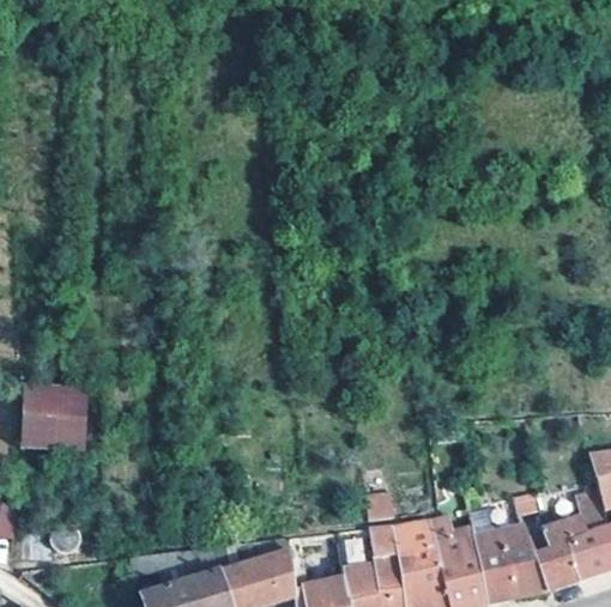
[(86,389),(26,387),(23,445),(83,450),(85,406),(86,389)]
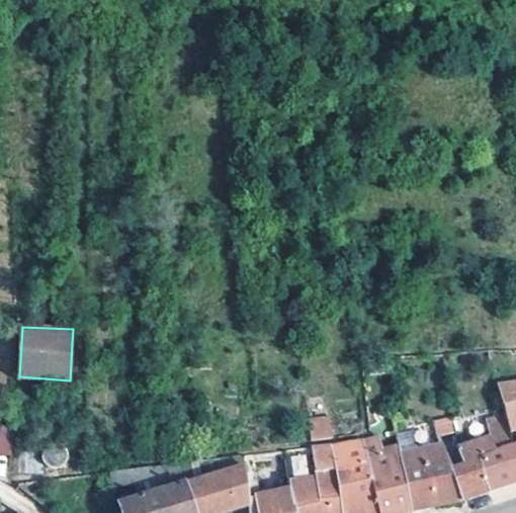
[(515,380),(499,383),(507,414),(511,430),(515,429),(515,445),(514,441),(480,458),(487,491),(515,480),(515,380)]
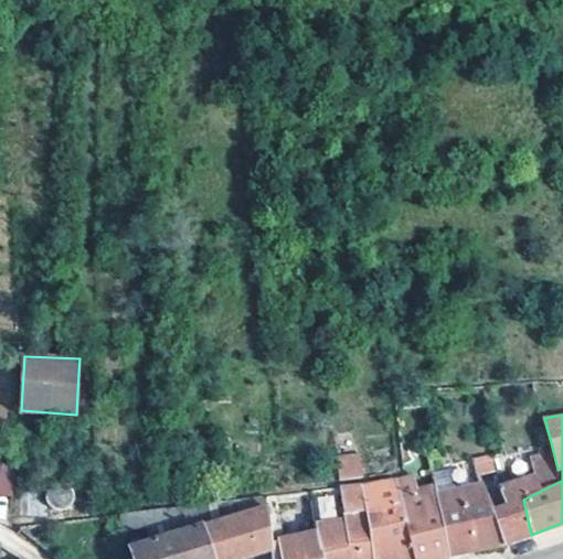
[(444,457),(442,442),(431,447),(433,460),(444,457)]
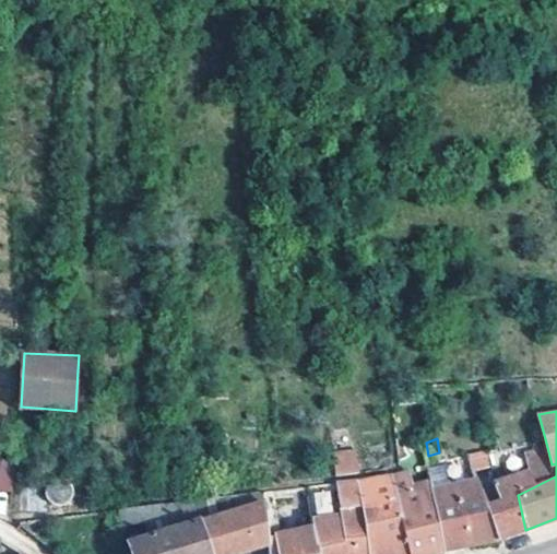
[(511,534),(525,530),(518,495),(555,476),(552,464),(547,447),(528,451),(533,473),(494,485),(495,493),(484,496),(497,539),(511,534)]
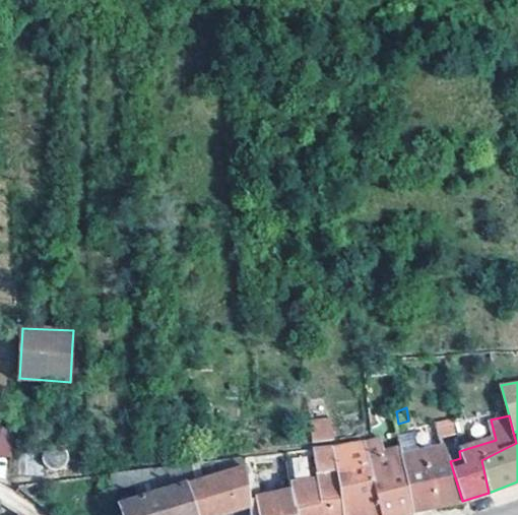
[(336,438),(333,416),(312,421),(315,442),(336,438)]
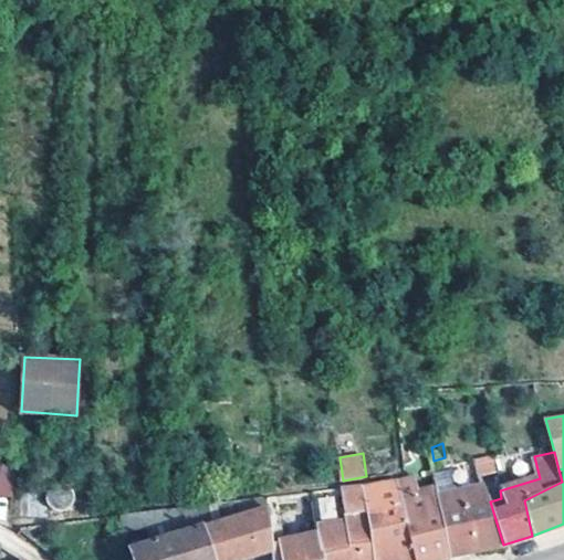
[(476,458),(481,475),(501,468),(497,453),(476,458)]
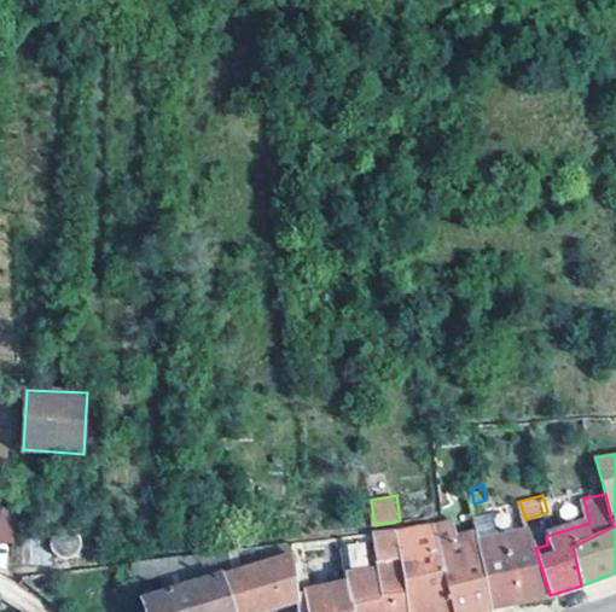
[(526,519),(519,501),(494,507),(504,536),(529,529),(526,519)]
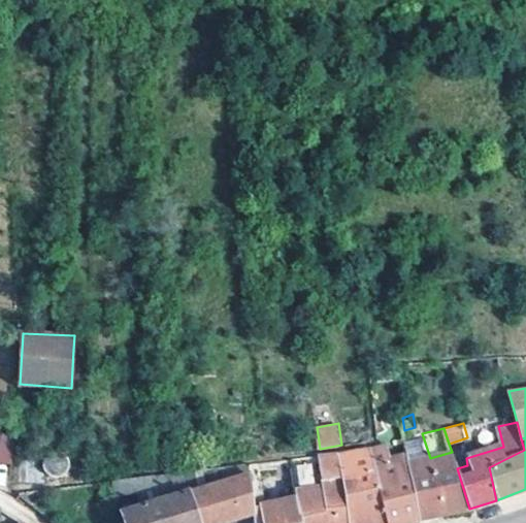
[(372,439),(372,430),(361,432),(362,444),(372,439)]
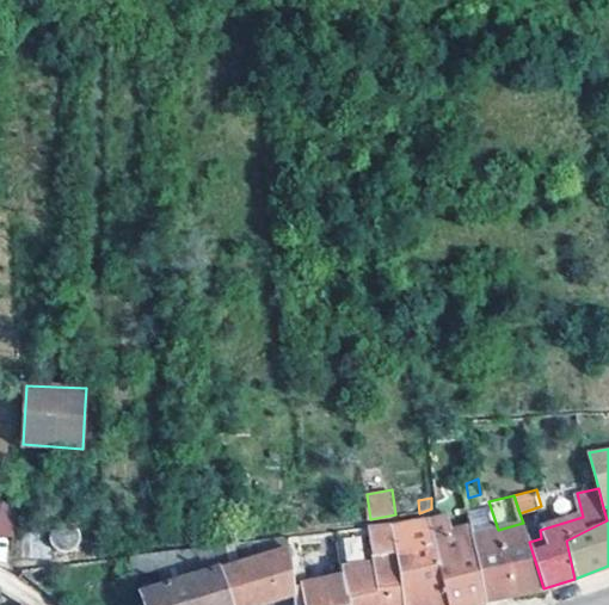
[(14,501),(0,500),(0,533),(12,535),(14,501)]
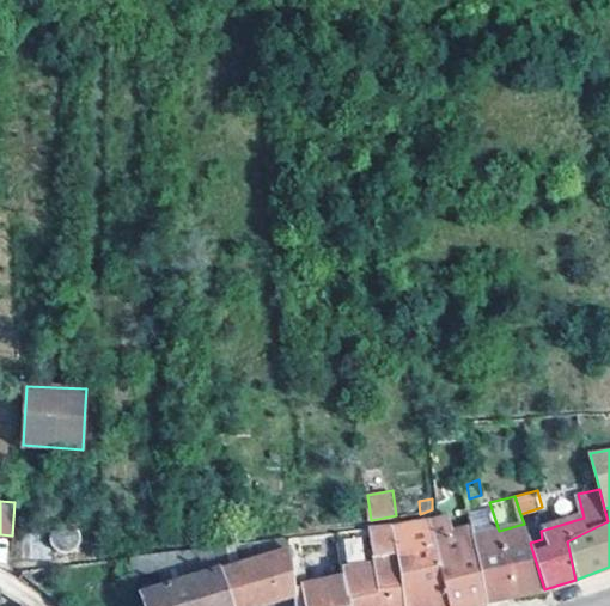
[(475,605),(486,604),(476,538),(474,526),(450,532),(446,516),(438,518),(434,519),(447,594),(449,605),(475,605)]
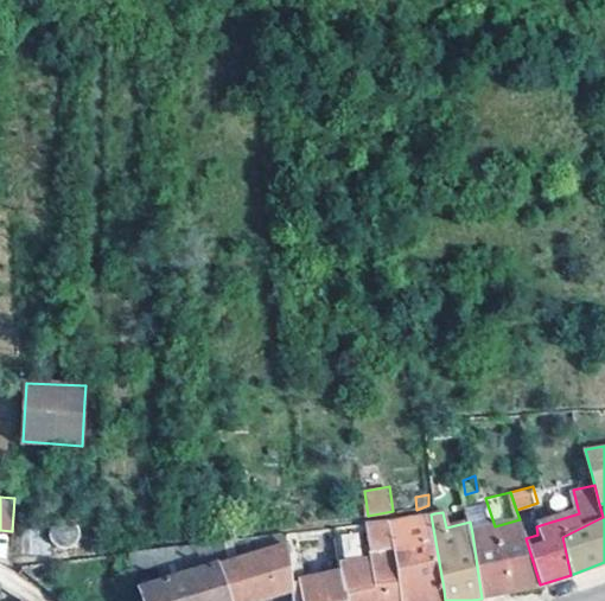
[(445,600),(444,589),(431,515),(389,523),(392,543),(400,600),(445,600)]
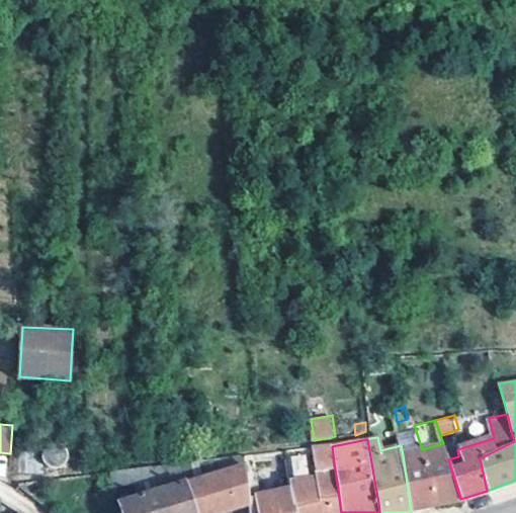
[(59,443),(54,443),(50,444),(47,446),(44,449),(43,454),(43,458),(45,462),(48,465),(52,467),(56,468),(60,467),(64,464),(66,461),(67,457),(67,452),(66,448),(63,445),(59,443)]
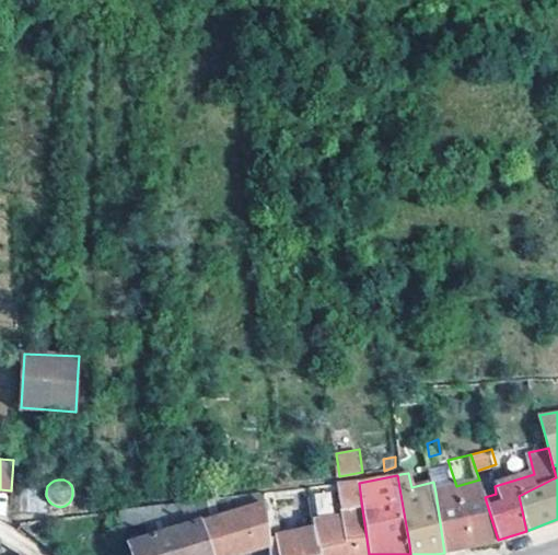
[(479,480),(456,486),(464,513),(462,513),(473,546),(485,543),(498,540),(485,497),(479,480)]
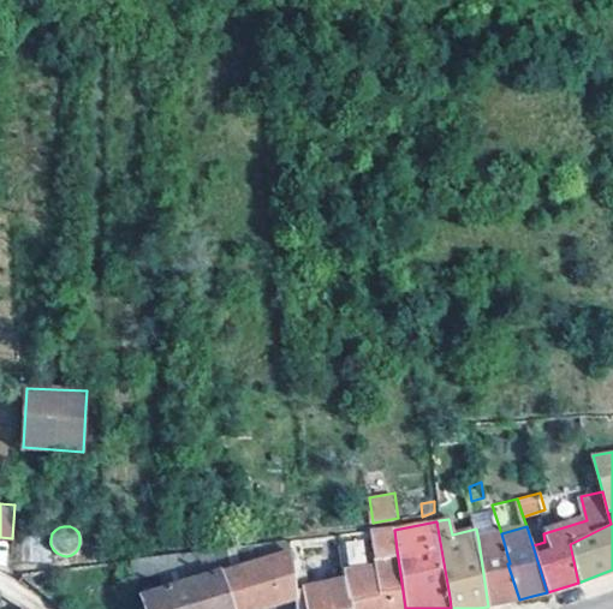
[(345,577),(345,580),(349,608),(405,608),(397,550),(394,530),(374,530),(341,532),(345,565),(345,577)]
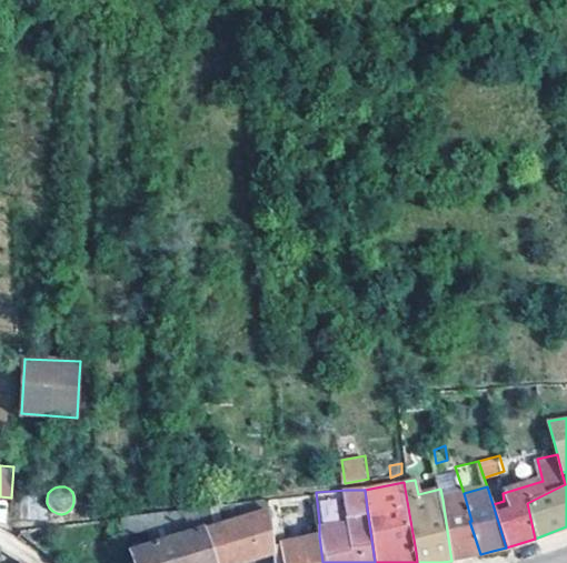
[(443,500),(451,561),(480,554),(469,521),(471,521),(464,493),(443,500)]
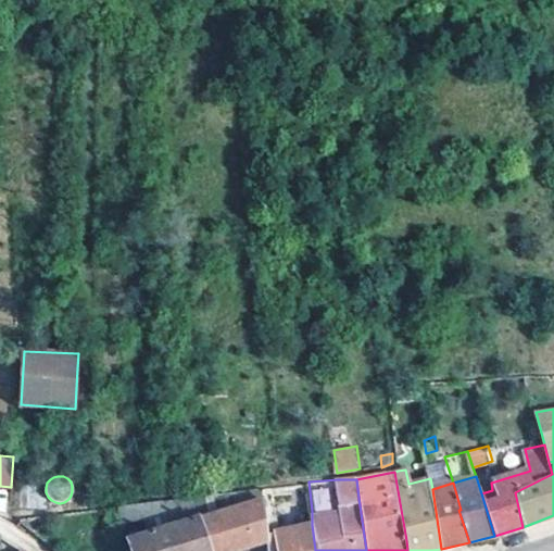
[(272,486),(262,488),(263,499),(267,539),(267,550),(315,550),(312,525),(278,530),(272,486)]
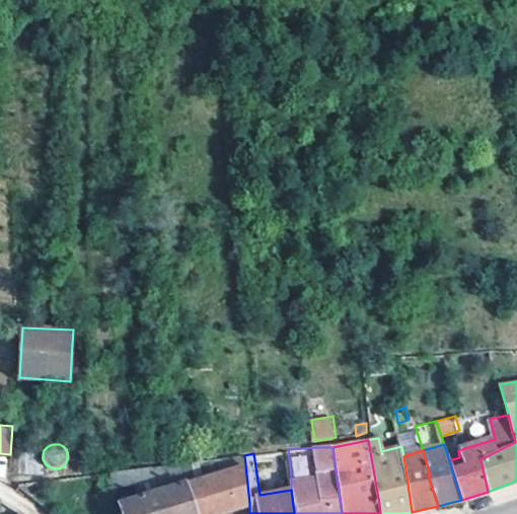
[(245,465),(244,455),(218,458),(181,463),(143,468),(112,472),(114,489),(155,482),(157,495),(120,506),(122,513),(221,513),(235,510),(234,506),(249,503),(245,465)]
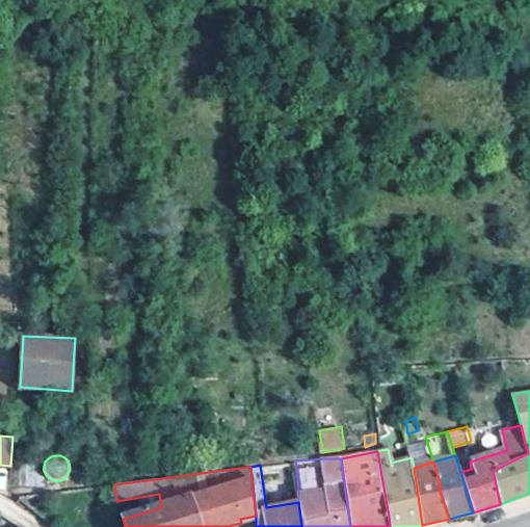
[(256,526),(256,516),(240,519),(241,523),(242,526),(256,526)]
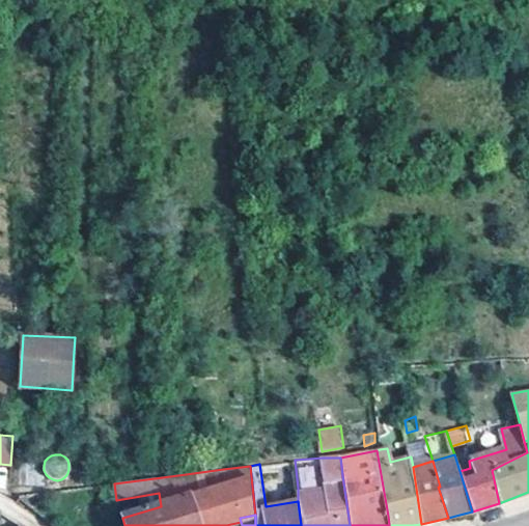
All buildings are outlined.
